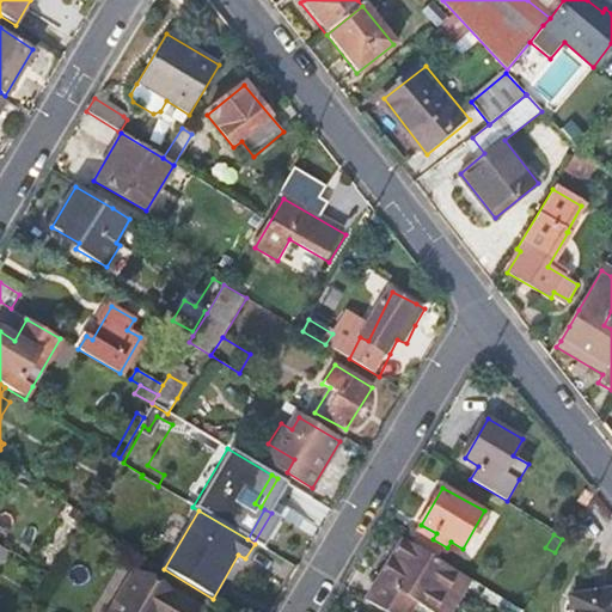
[(404,539),(368,601),(386,611),(408,611),(415,601),(433,611),(447,611),(465,580),(436,563),(439,560),(404,539)]
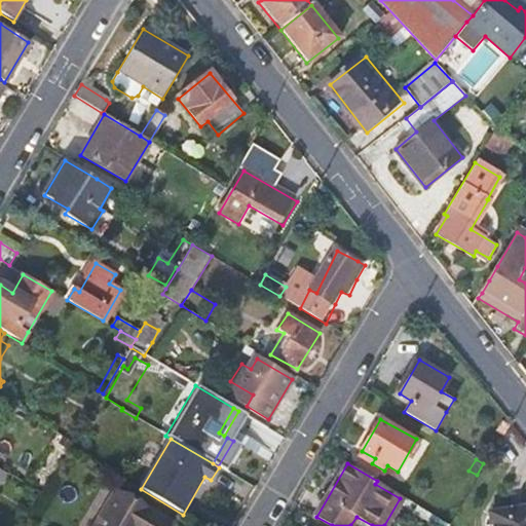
[(161,525),(164,522),(117,493),(97,525),(161,525)]
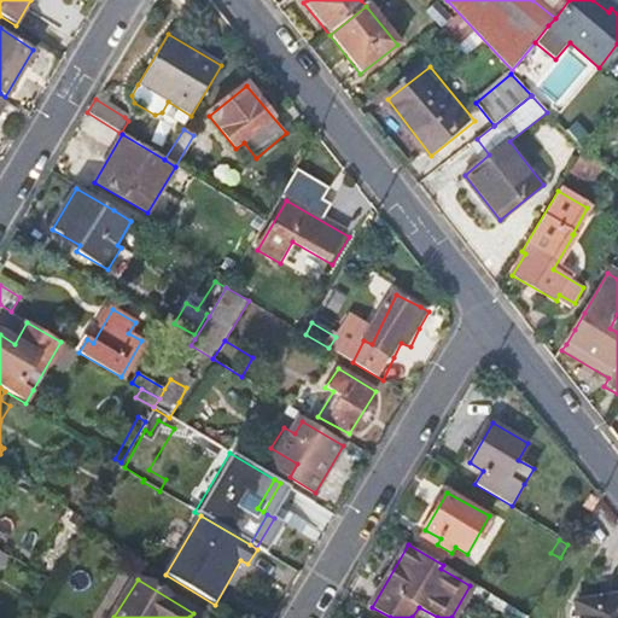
[(532,586),(528,596),(537,602),(543,592),(532,586)]
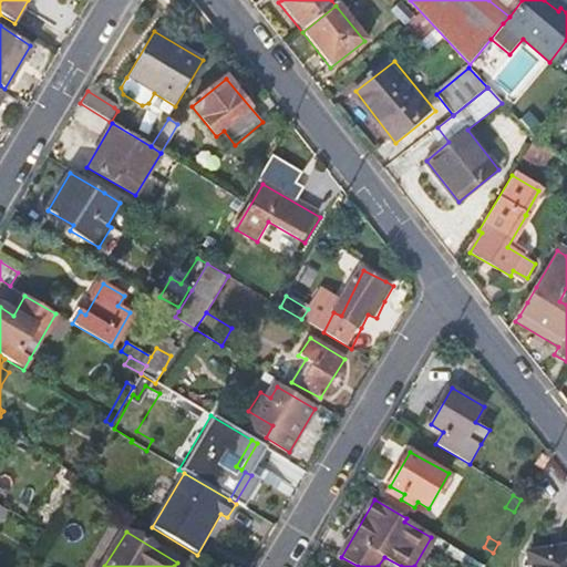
[(566,566),(566,547),(531,554),(533,566),(566,566)]
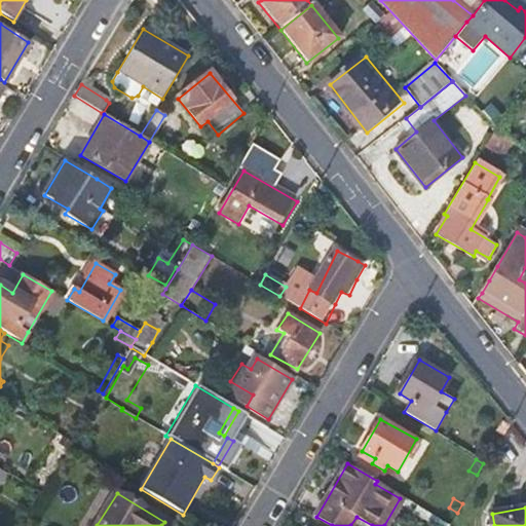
[(421,519),(433,525),(449,525),(451,523),(426,510),(421,519)]
